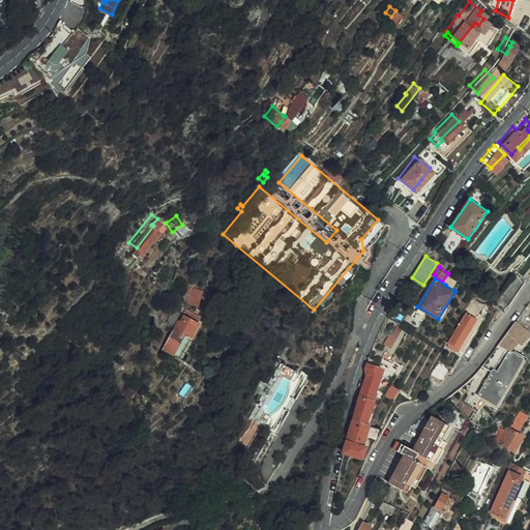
[(196,284),(187,297),(196,302),(204,290),(196,284)]
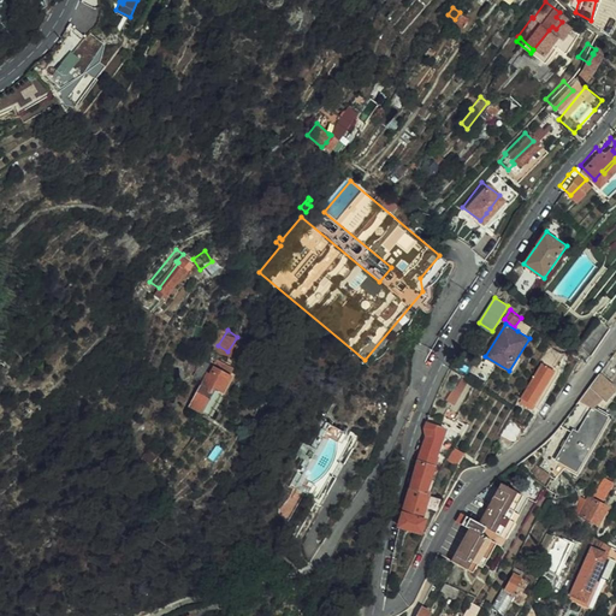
[(208,359),(203,366),(201,365),(196,372),(182,397),(201,409),(226,371),(208,359)]
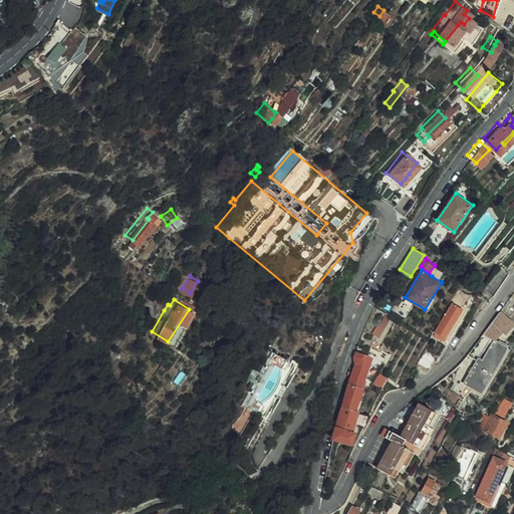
[(449,299),(431,331),(442,337),(444,334),(444,333),(460,305),(449,299)]
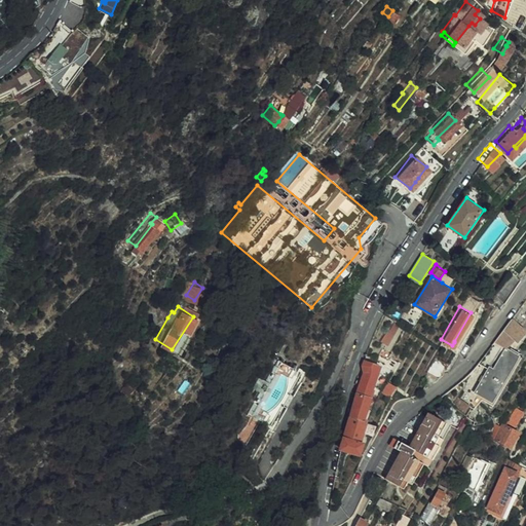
[(498,326),(491,338),(501,344),(502,345),(510,335),(514,339),(522,328),(510,316),(506,313),(498,326)]
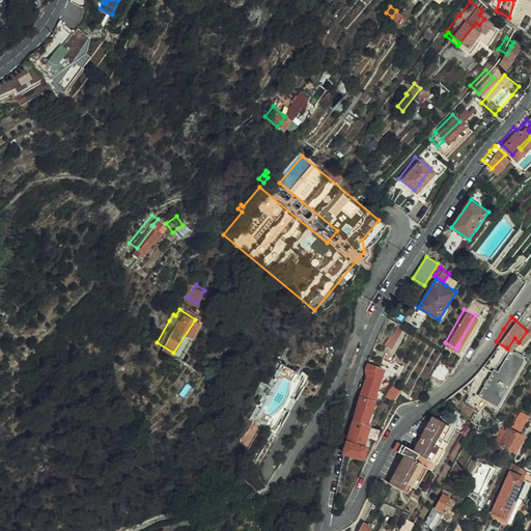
[(390,337),(386,343),(392,347),(404,329),(399,326),(394,334),(390,337)]
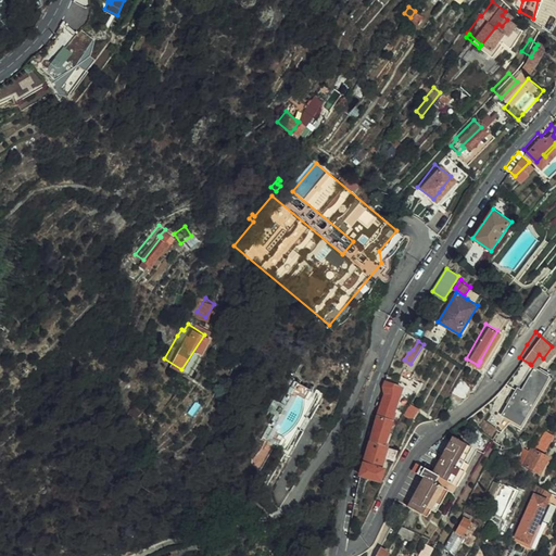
[(285,364),(291,353),(286,350),(279,361),(285,364)]
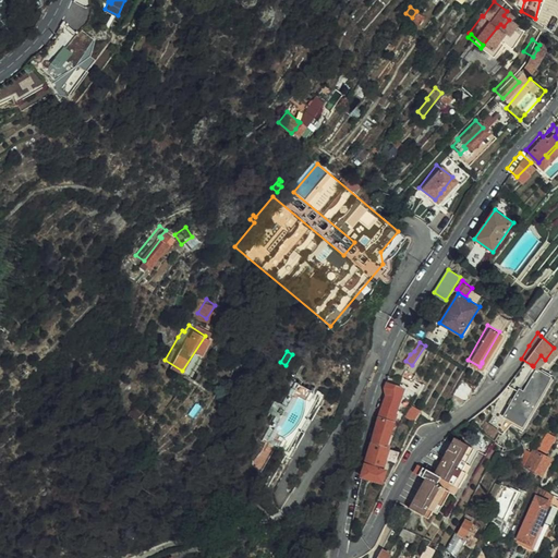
[(187,368),(193,372),(202,356),(196,353),(187,368)]
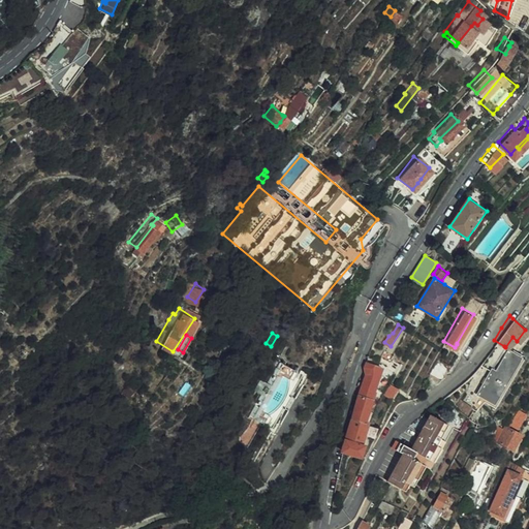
[(519,355),(505,347),(504,346),(490,367),(488,366),(472,389),(480,395),(488,400),(519,355)]
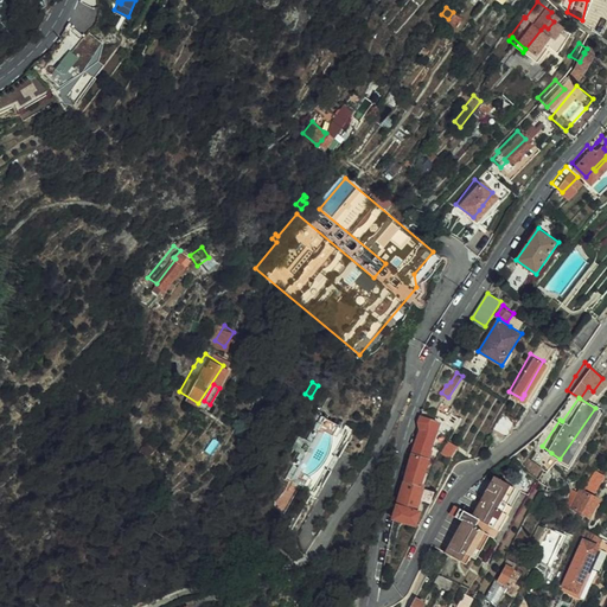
[(296,478),(301,468),(294,464),(318,423),(326,428),(332,417),(318,409),(301,438),(296,434),(294,439),(299,442),(282,470),(296,478)]
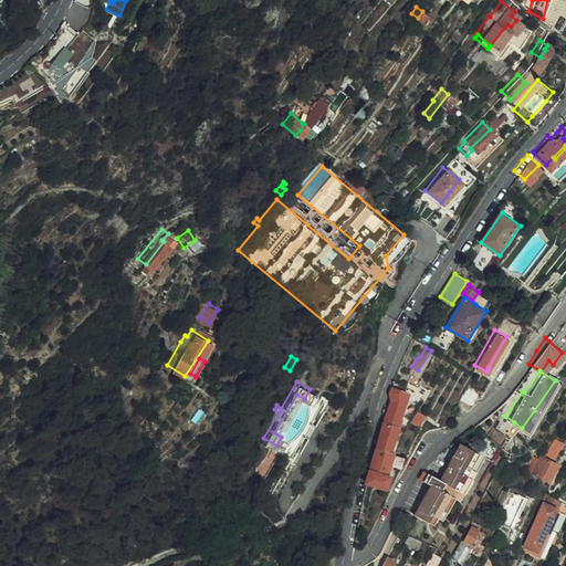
[(469,385),(461,399),(471,406),(477,404),(475,401),(481,391),(469,385)]
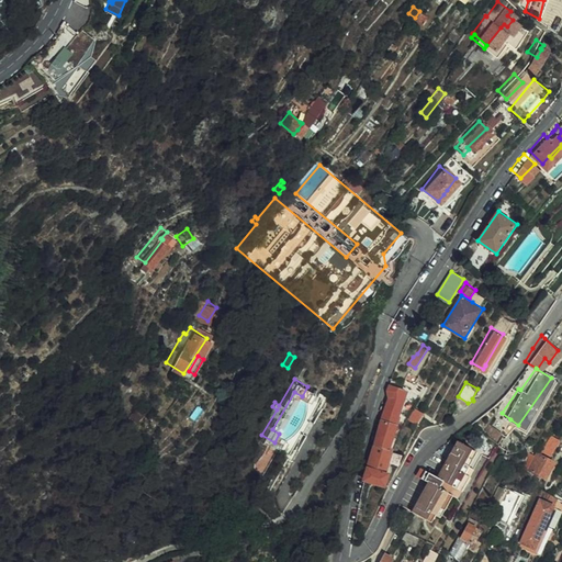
[(383,418),(375,442),(391,448),(398,425),(396,424),(407,391),(392,384),(391,384),(390,386),(389,389),(389,395),(382,417),(383,418)]
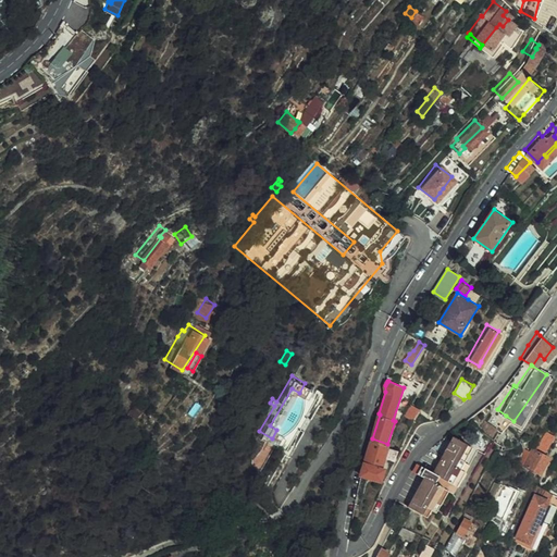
[(421,407),(411,403),(405,415),(415,419),(421,407)]
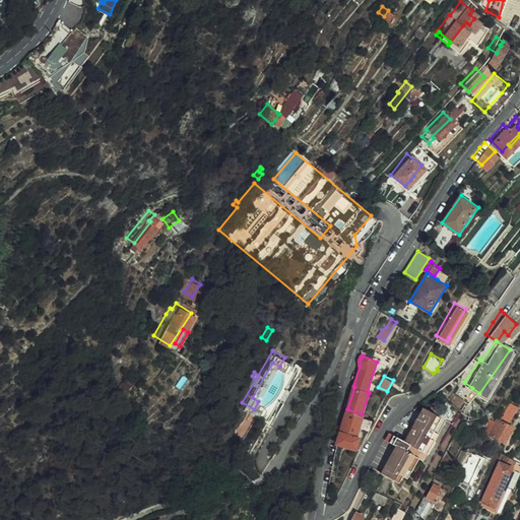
[(449,389),(443,397),(449,402),(455,406),(459,399),(460,397),(449,389)]
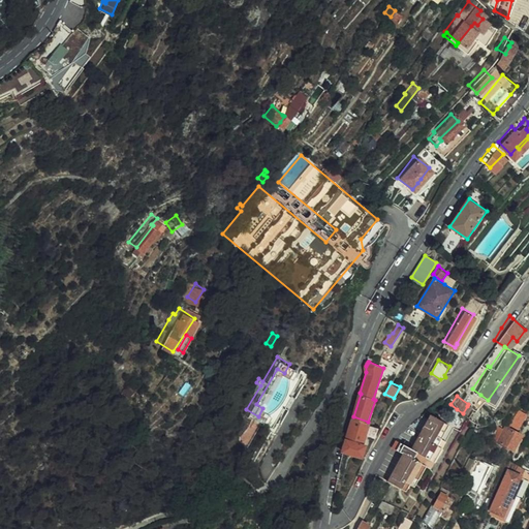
[(512,405),(506,417),(514,421),(519,408),(512,405)]
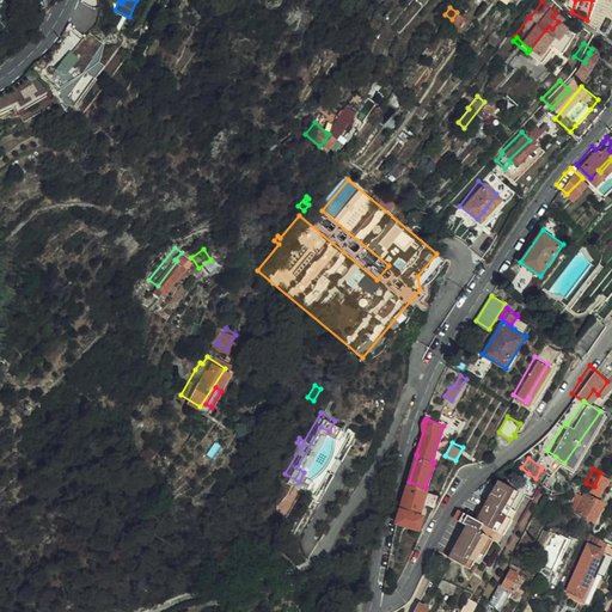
[(471,516),(448,556),(467,567),(472,558),(478,561),(490,538),(497,542),(516,508),(512,506),(520,490),(499,478),(476,519),(471,516)]
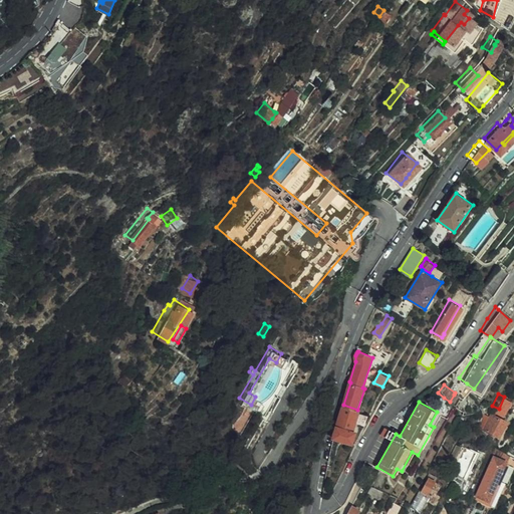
[(333,438),(335,438),(351,445),(355,433),(352,432),(356,422),(359,412),(359,411),(357,410),(343,405),(340,415),(333,438)]
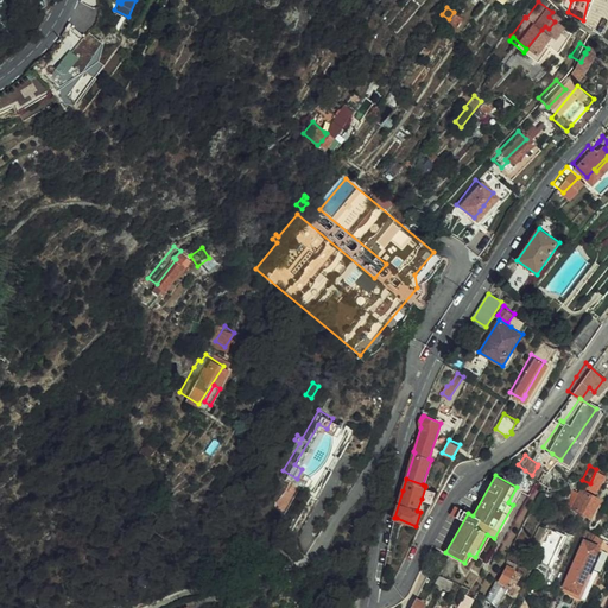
[(422,499),(432,502),(438,492),(429,488),(425,487),(422,499)]
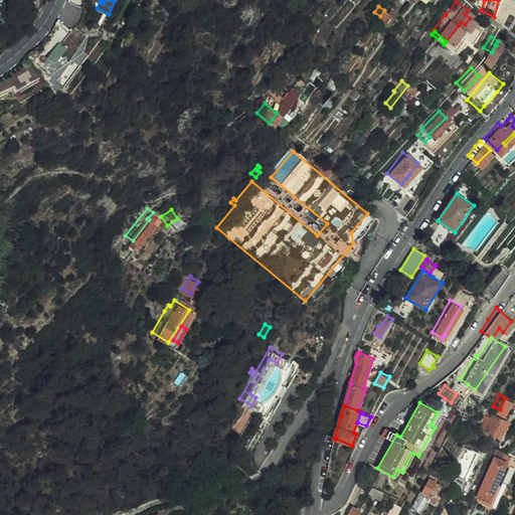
[(488,414),(481,428),(502,439),(510,422),(495,414),(493,417),(488,414)]
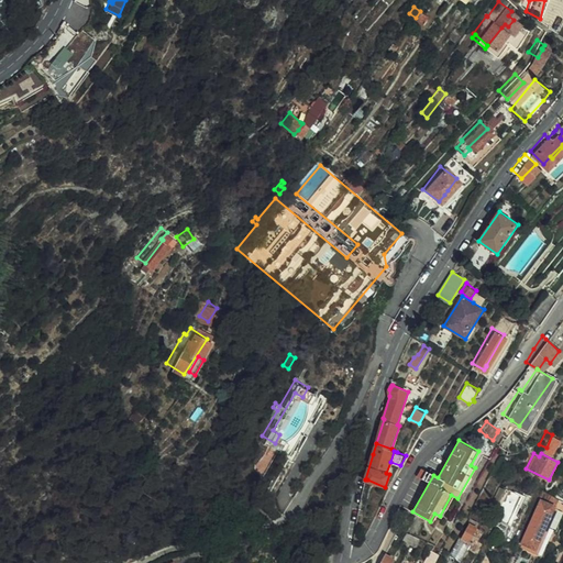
[(562,500),(553,496),(550,501),(542,498),(521,543),(538,551),(562,500)]
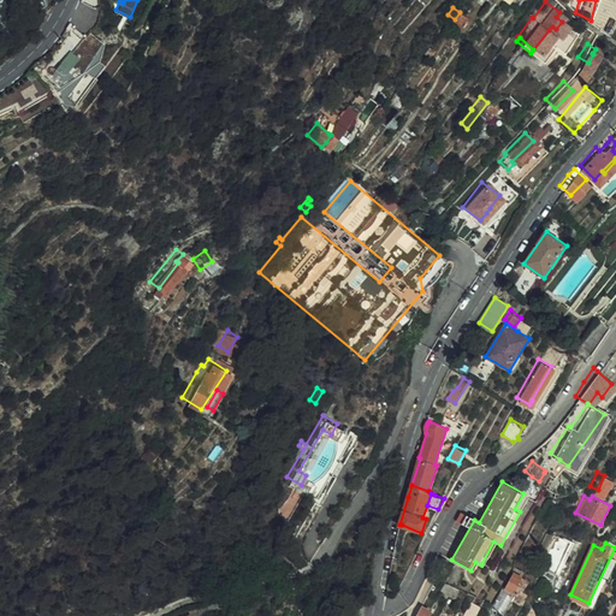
[(522,579),(523,576),(515,572),(505,588),(503,587),(492,608),(505,615),(514,600),(522,605),(528,596),(525,591),(531,584),(522,579)]
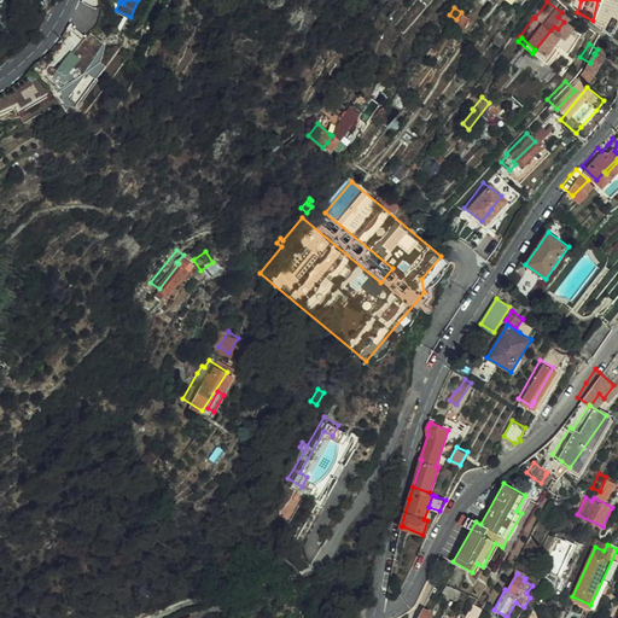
[(473,602),(466,599),(459,610),(467,614),(473,602)]
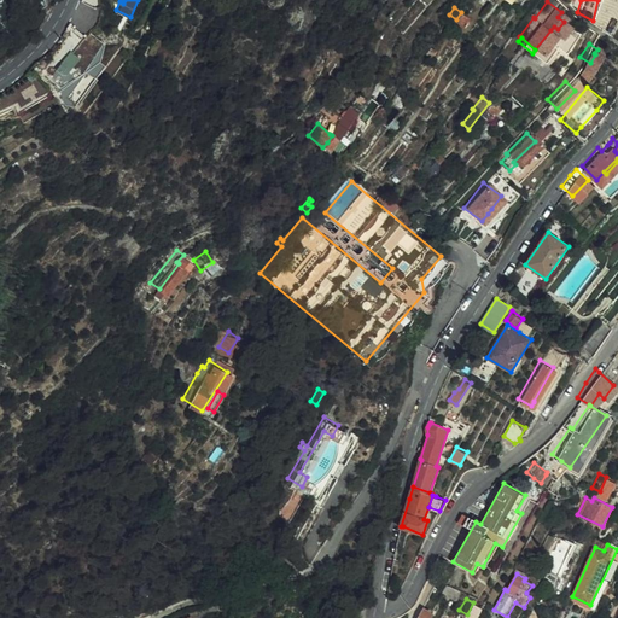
[(415,604),(407,617),(424,617),(421,617),(425,610),(415,604)]
